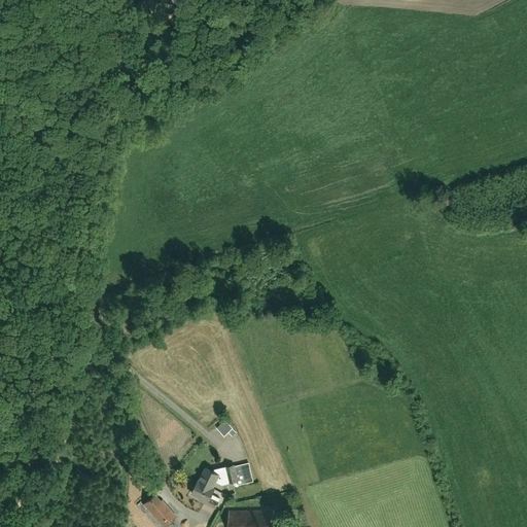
[(222,423),(216,429),(223,436),(233,427),(226,421),(224,422),(222,423)]
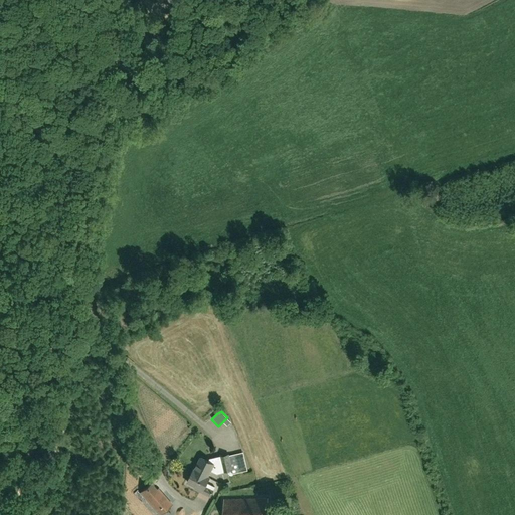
[(243,453),(229,456),(228,454),(213,458),(212,459),(209,458),(208,461),(201,457),(194,470),(207,476),(210,470),(217,473),(232,470),(233,474),(242,471),(247,470),(243,453)]
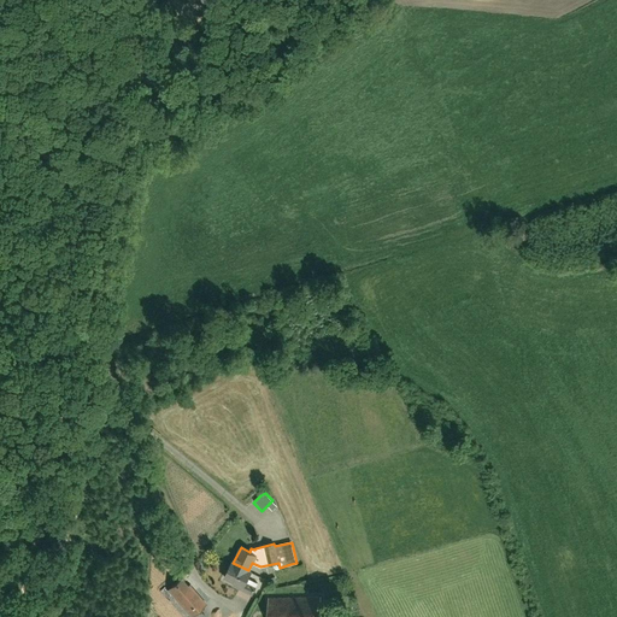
[(248,570),(233,563),(231,563),(224,577),(234,582),(233,585),(252,594),(258,583),(247,579),(251,573),(248,570)]
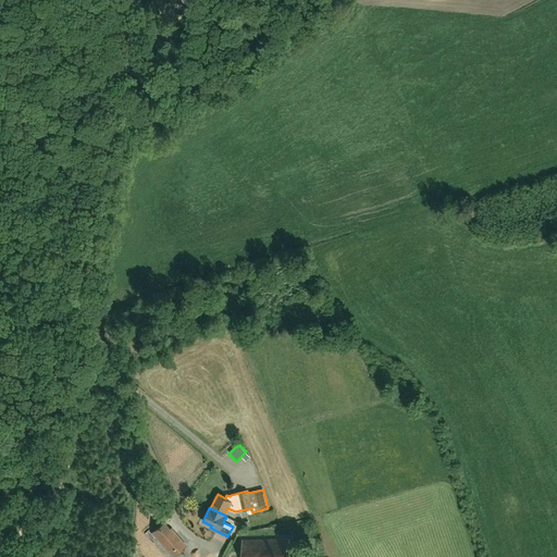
[(151,532),(158,540),(173,556),(185,545),(170,529),(165,524),(166,523),(164,520),(151,532)]
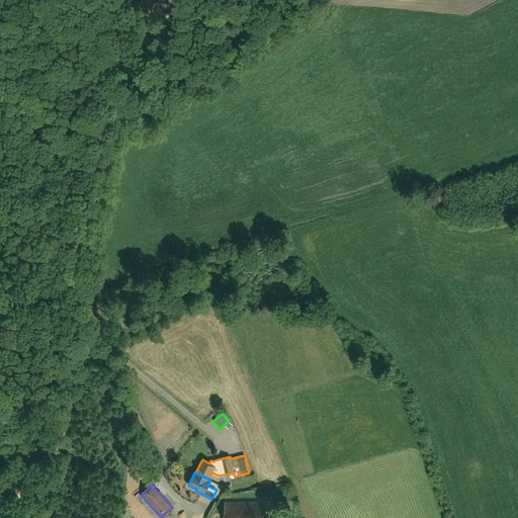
[(225,517),(268,517),(268,501),(225,502),(225,517)]
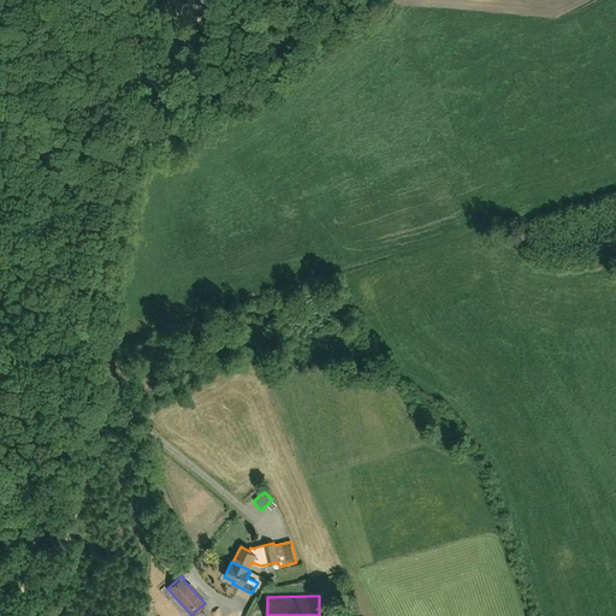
All buildings are outlined.
